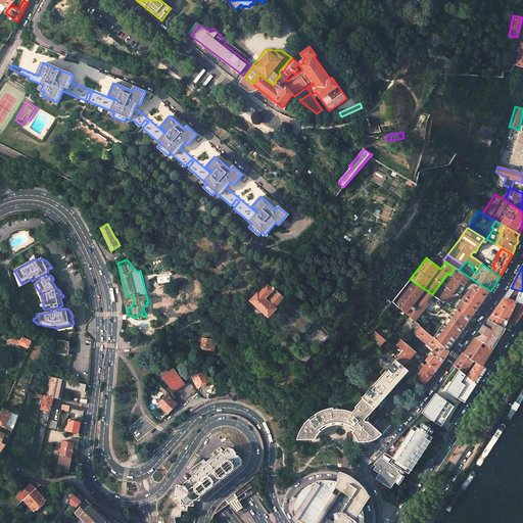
[(447,288),(439,299),(444,302),(456,310),(470,320),(477,311),(490,291),(481,285),(479,289),(476,287),(474,287),(473,287),(472,288),(471,289),(472,290),(470,292),(468,291),(466,294),(467,294),(466,296),(465,295),(464,297),(462,296),(464,294),(462,292),(466,287),(464,286),(470,278),(459,270),(446,287),(447,288)]
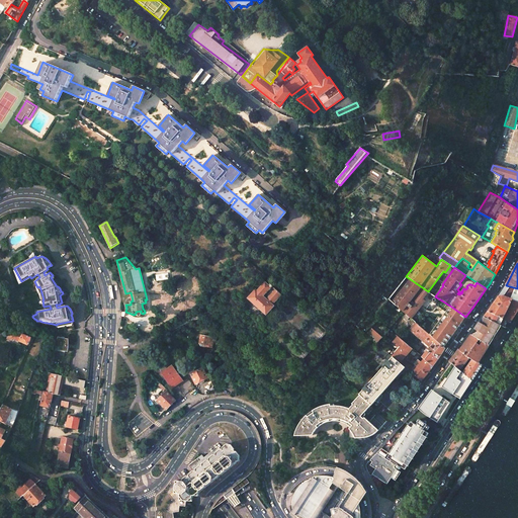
[(406,276),(389,298),(394,304),(402,311),(404,313),(410,318),(411,319),(416,323),(417,324),(444,347),(465,317),(451,307),(440,299),(435,296),(428,291),(406,276)]
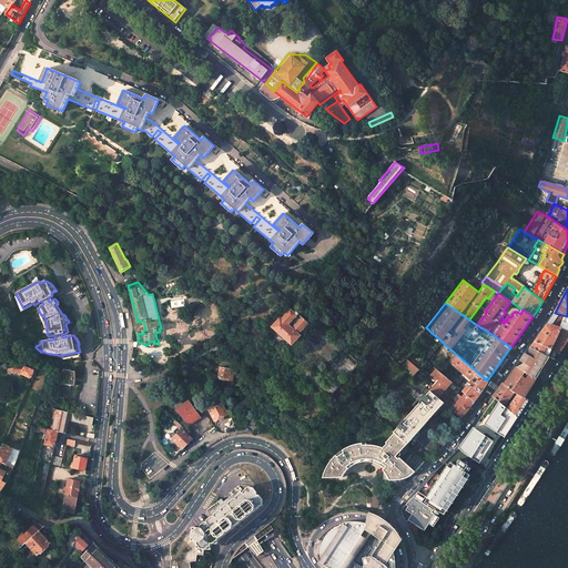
[(295,314),(291,311),(282,320),(281,318),(273,327),(279,332),(279,336),(282,340),(286,340),(292,344),(294,342),(296,342),(297,340),(297,337),(302,333),(301,332),(308,323),(296,312),(295,314)]
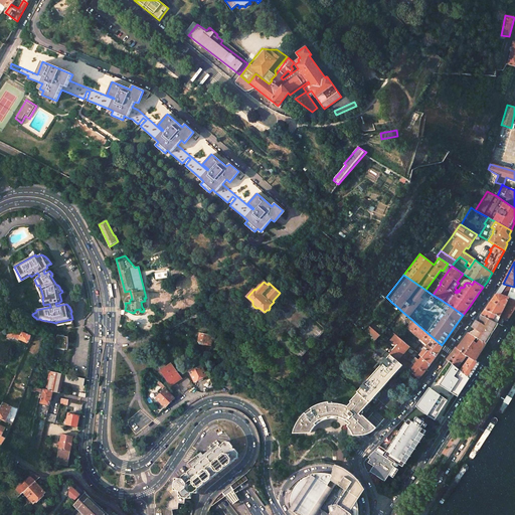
[(499,294),(514,300),(514,287),(503,284),(500,290),(496,295),(499,294)]
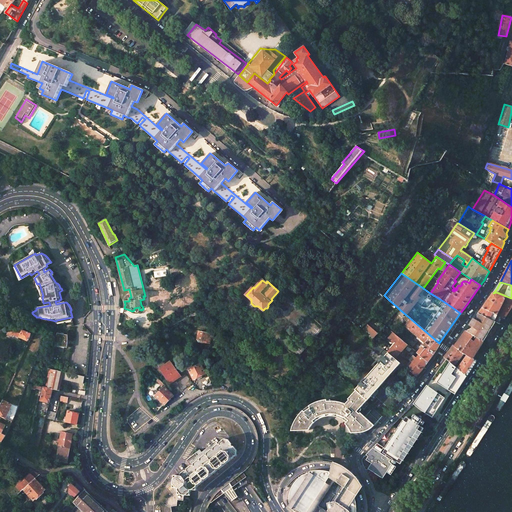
[(378,290),(365,305),(371,310),(384,295),(378,290)]
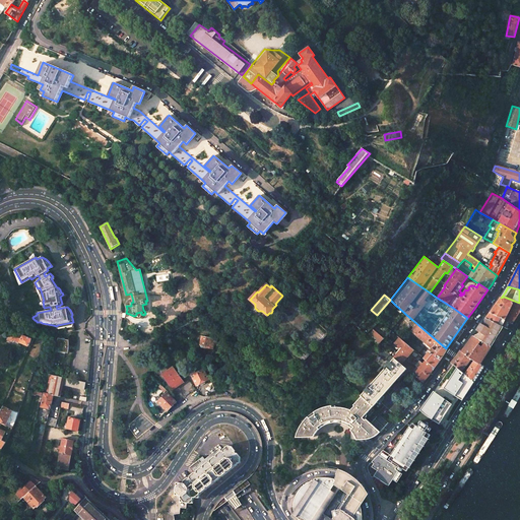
[(507,328),(509,329),(512,324),(515,325),(519,315),(519,303),(504,297),(501,298),(485,318),(504,326),(507,328)]
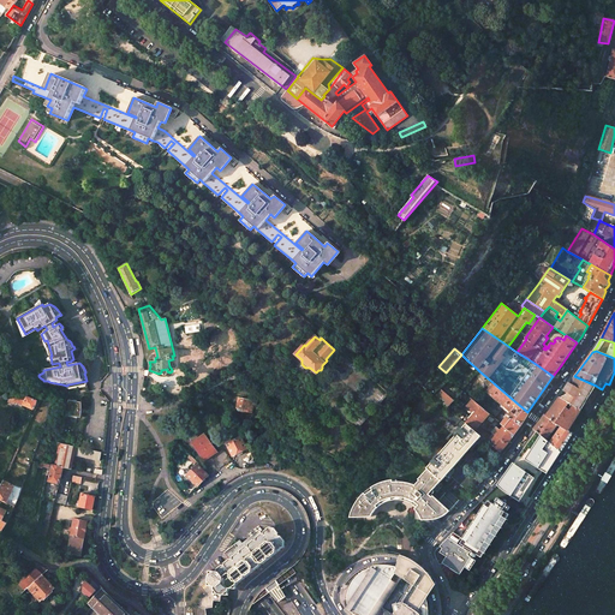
[(569,383),(563,392),(567,394),(566,395),(565,396),(561,396),(560,399),(580,411),(587,400),(589,400),(589,399),(589,398),(596,386),(574,376),(573,378),(574,380),(574,381),(573,384),(569,383)]
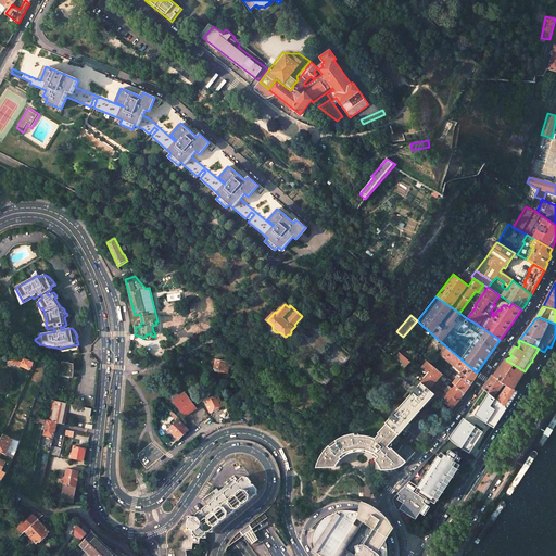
[(446,349),(441,355),(456,368),(462,373),(453,383),(455,384),(465,393),(471,384),(478,375),(477,373),(447,348),(446,346),(444,348),(446,349)]
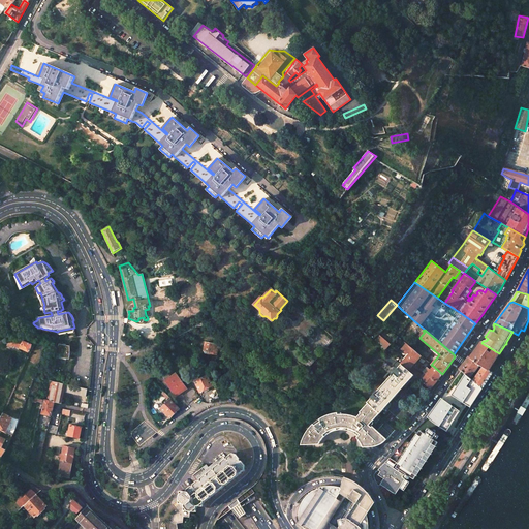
[(379,335),(373,341),(379,346),(384,350),(390,344),(389,343),(390,341),(386,339),(385,340),(379,335)]
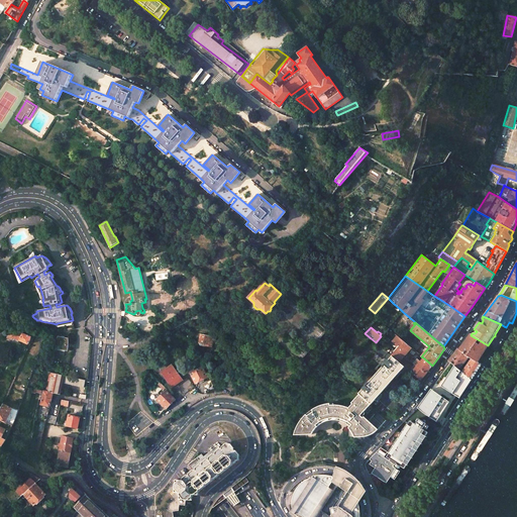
[(16,331),(13,337),(28,344),(31,337),(25,334),(23,333),(16,331)]
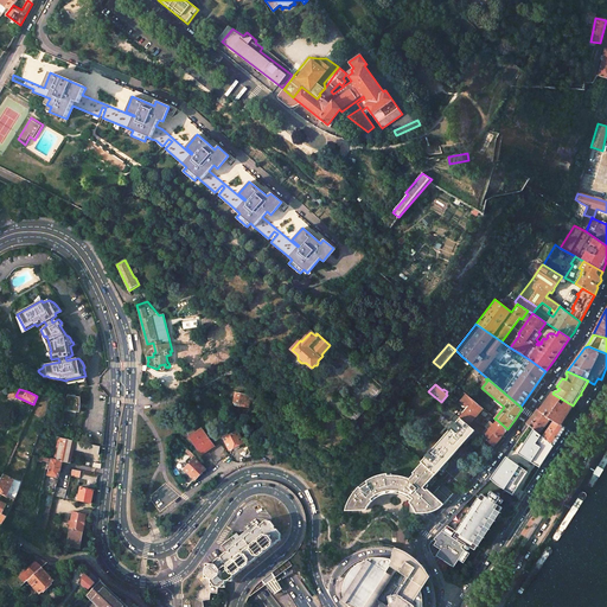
[(254,396),(236,393),(234,406),(249,408),(249,403),(255,403),(255,401),(253,401),(254,396)]
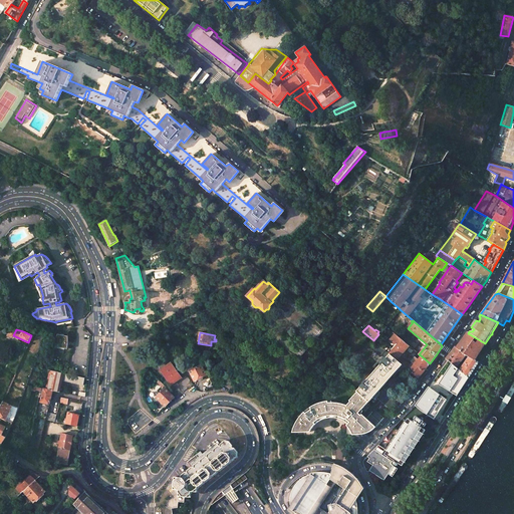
[(467,332),(456,347),(467,354),(470,356),(475,360),(479,352),(485,343),(468,333),(467,332)]
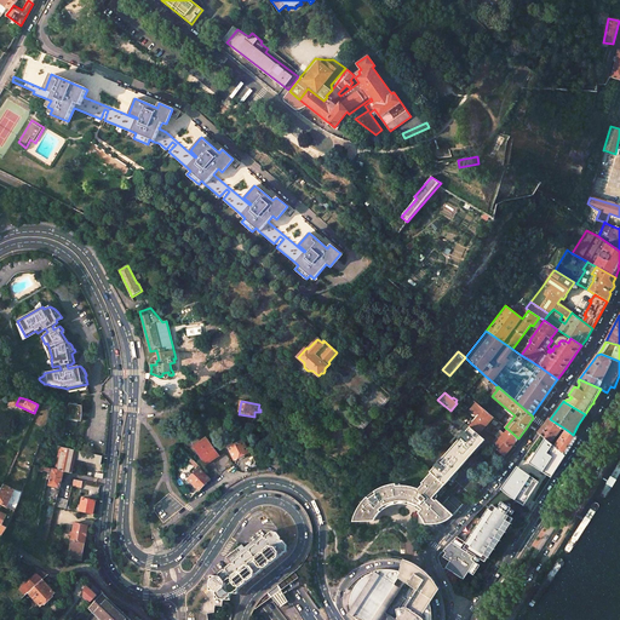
[(486,402),(483,406),(500,419),(503,417),(486,402)]
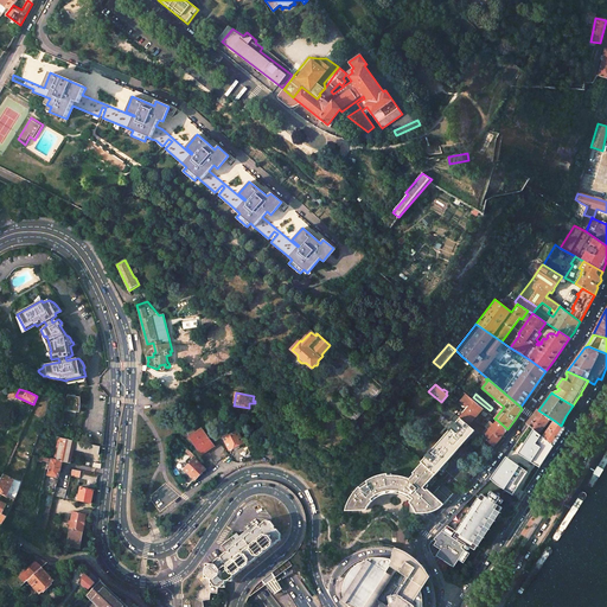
[(69,411),(76,413),(77,413),(78,406),(80,397),(74,396),(71,396),(68,395),(65,407),(69,407),(69,411)]
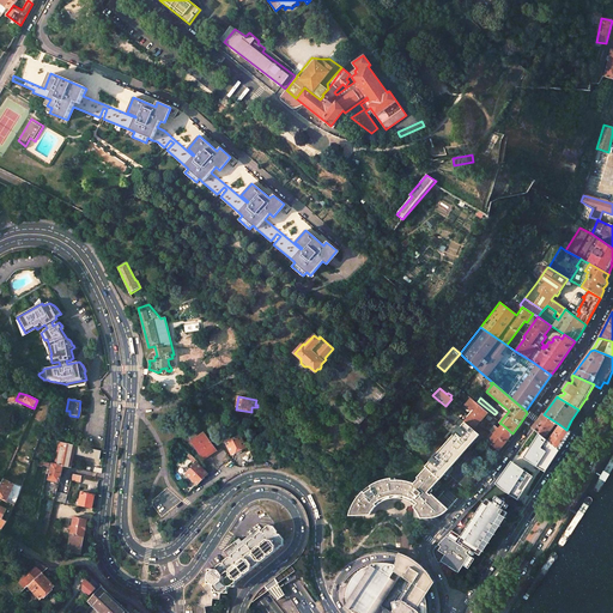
[(463,422),(473,430),(478,425),(484,417),(487,412),(471,399),(465,405),(473,412),(463,422)]
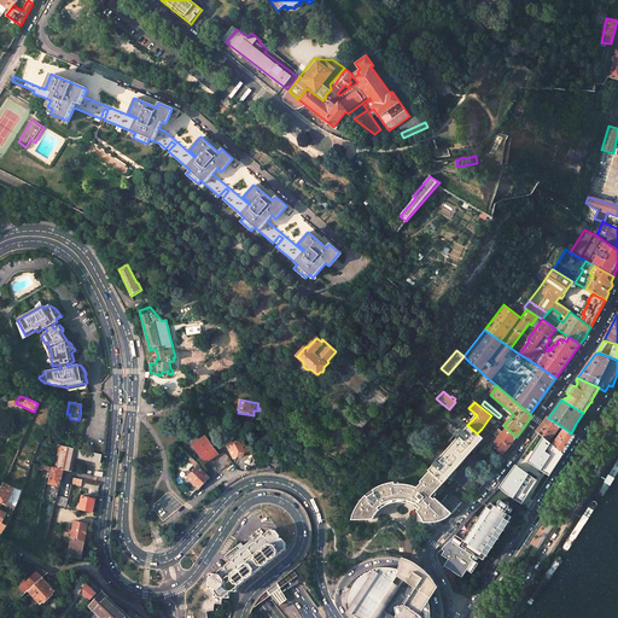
[(433,465),(429,471),(430,472),(442,484),(483,438),(477,433),(467,425),(453,413),(448,419),(458,429),(459,426),(464,431),(456,438),(458,438),(441,458),(439,458),(433,465)]
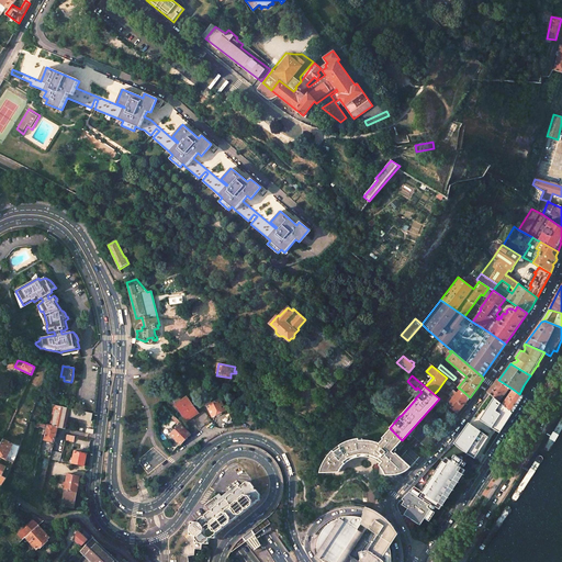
[(494,397),(499,402),(504,395),(510,388),(498,380),(497,379),(491,388),(487,392),(490,394),(494,397)]
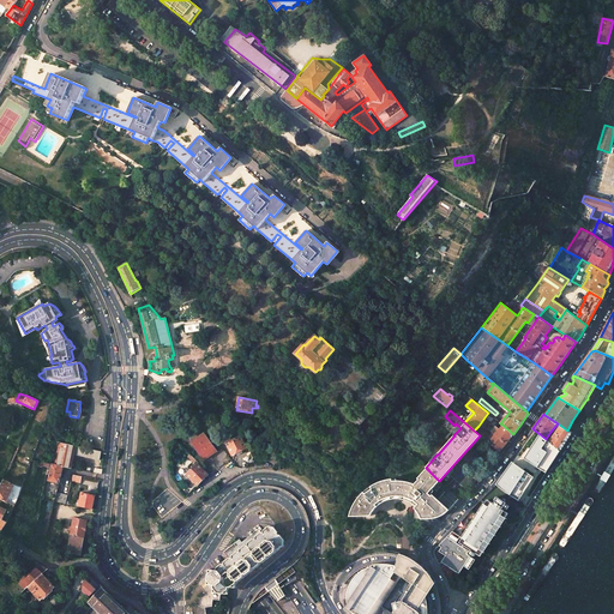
[(558,423),(551,432),(554,434),(561,426),(558,423)]
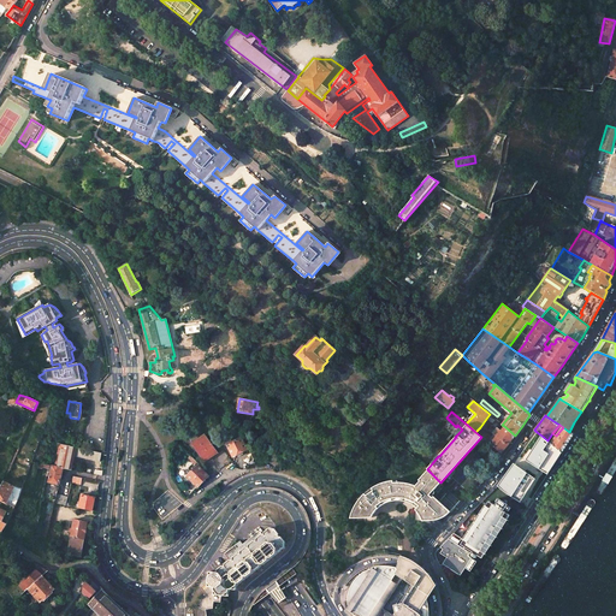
[(492,437),(480,427),(475,432),(481,437),(499,452),(501,454),(515,436),(504,426),(501,431),(498,428),(495,431),(491,427),(489,430),(495,434),(492,437)]
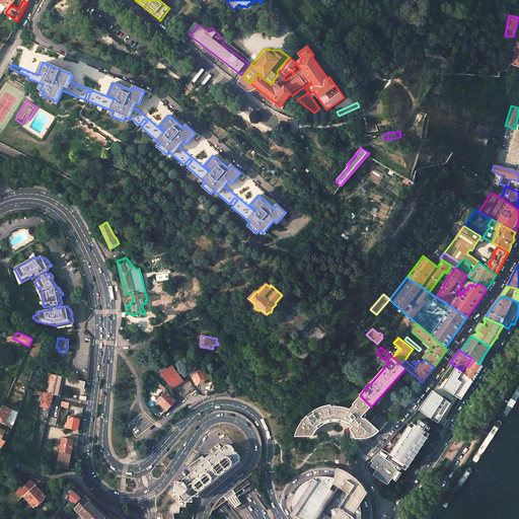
[(473,381),(484,366),(479,364),(474,360),(468,367),(464,373),(473,381)]
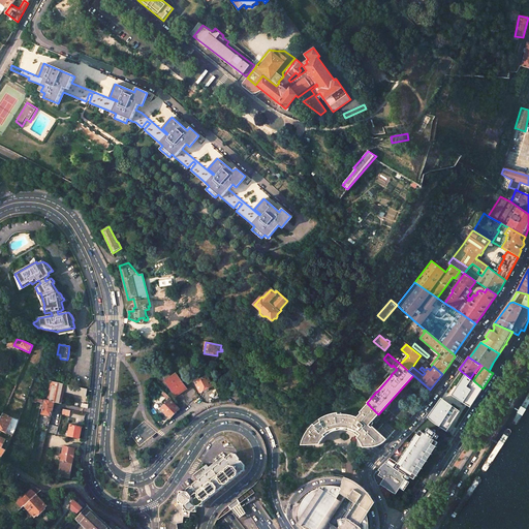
[(175,373),(164,381),(176,396),(186,389),(175,373)]
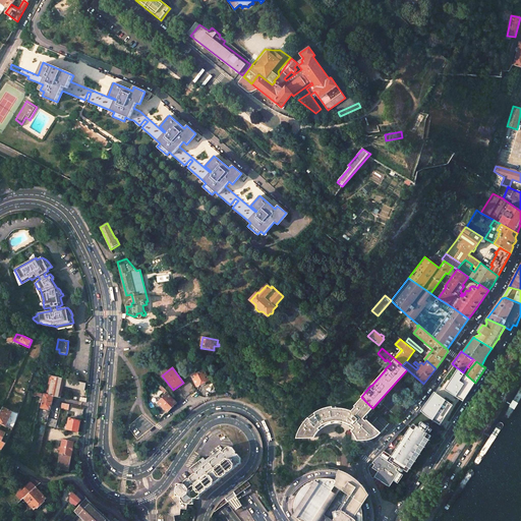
[(463,372),(458,368),(443,389),(462,403),(475,383),(466,374),(463,372)]
